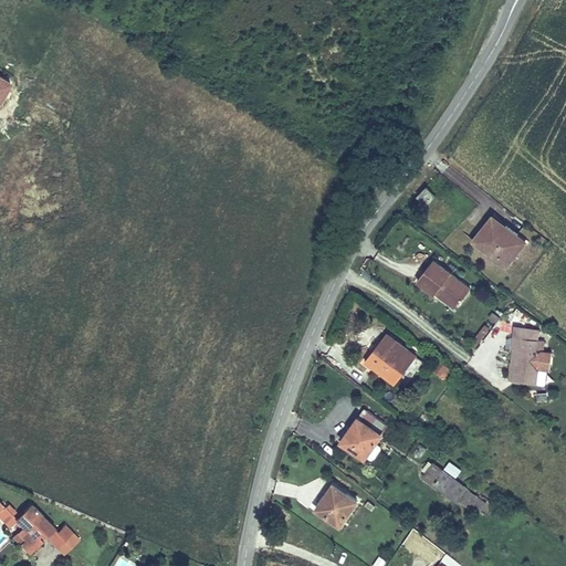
[(423,190),(425,191),(420,188),(415,195),(417,198),(427,205),(432,197),(423,190)]
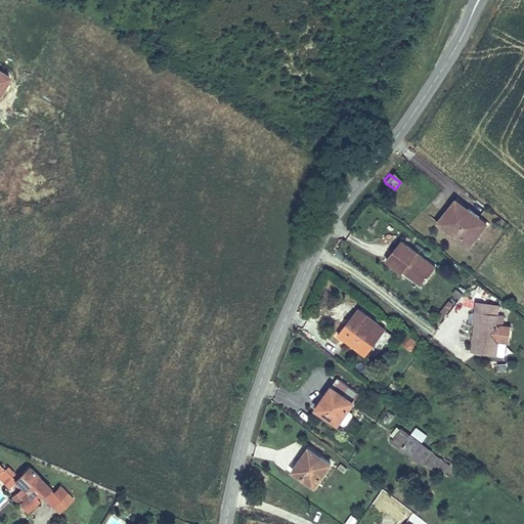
[(477,220),(485,208),(471,198),(464,209),(477,220)]
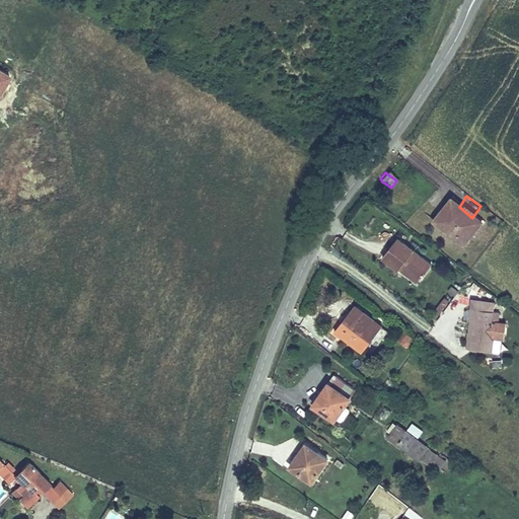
[(459,207),(449,200),(432,222),(459,244),(477,222),(472,218),(459,207)]
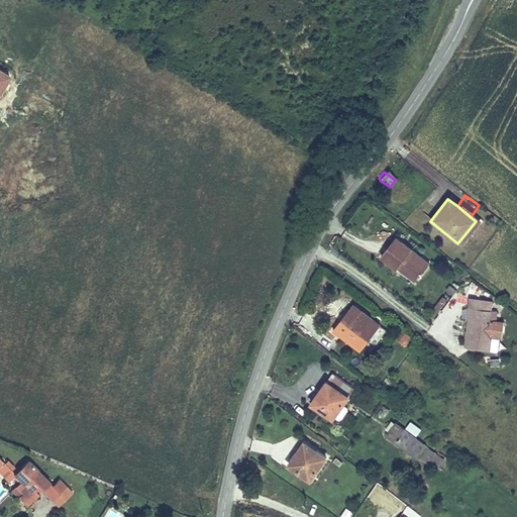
[(400,267),(417,280),(428,266),(393,238),(378,257),(396,272),(400,267)]
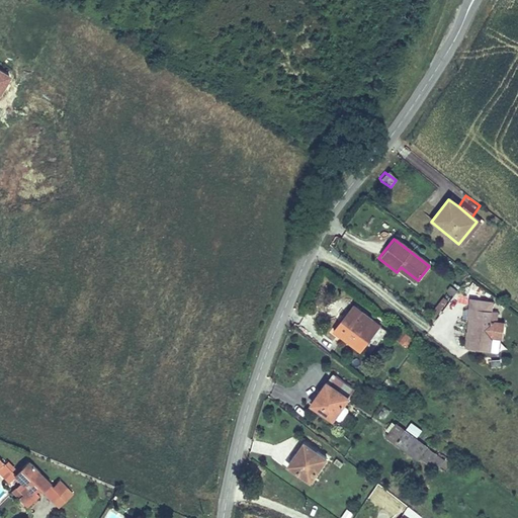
[(401,267),(397,272),(414,285),(418,280),(401,267)]
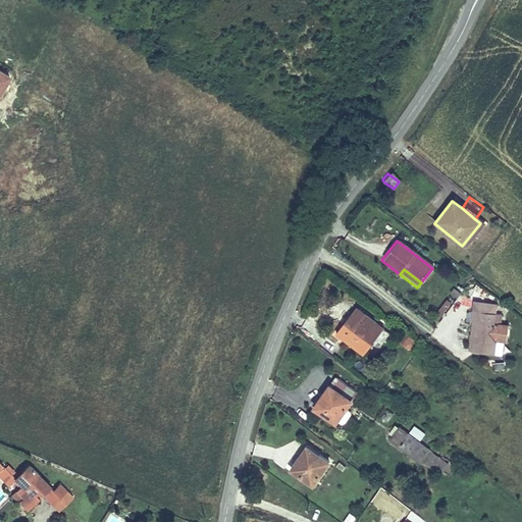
[(381,327),(358,309),(340,334),(363,352),(381,327)]
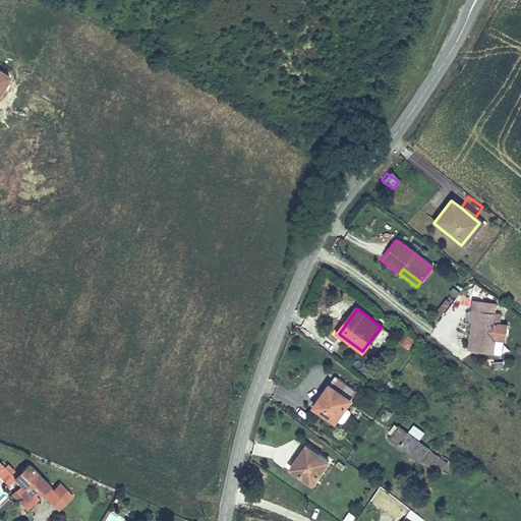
[(490,309),(471,308),(470,317),(473,319),(473,350),(494,351),(495,321),(490,321),(490,309)]
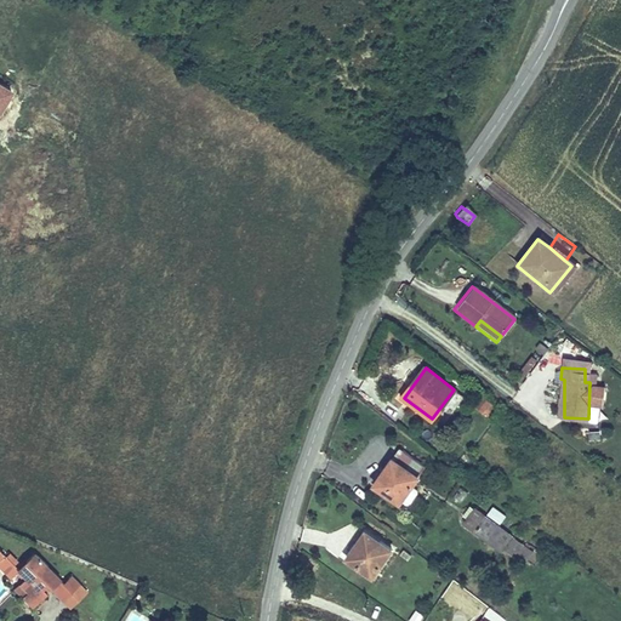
[(375,491),(397,508),(422,477),(399,459),(375,491)]
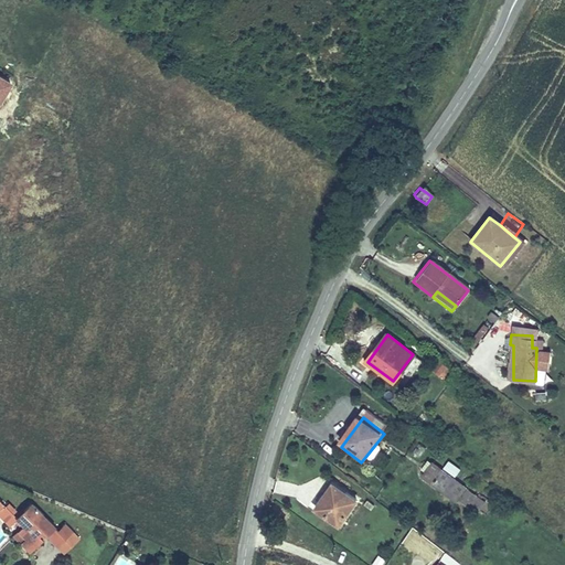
[(419,458),(425,447),(418,443),(412,454),(419,458)]
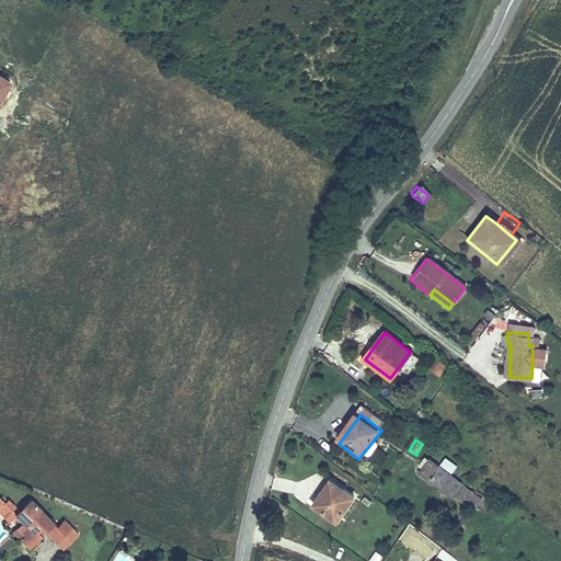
[(445,457),(439,465),(453,472),(458,465),(445,457)]
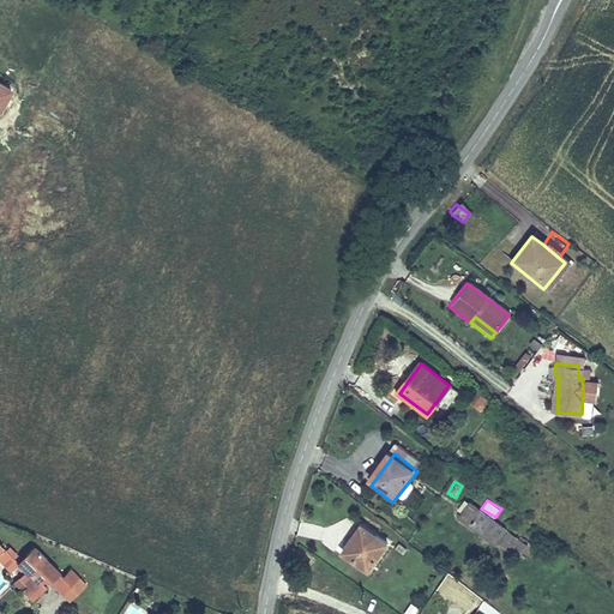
[(467,509),(458,519),(515,564),(523,552),(467,509)]
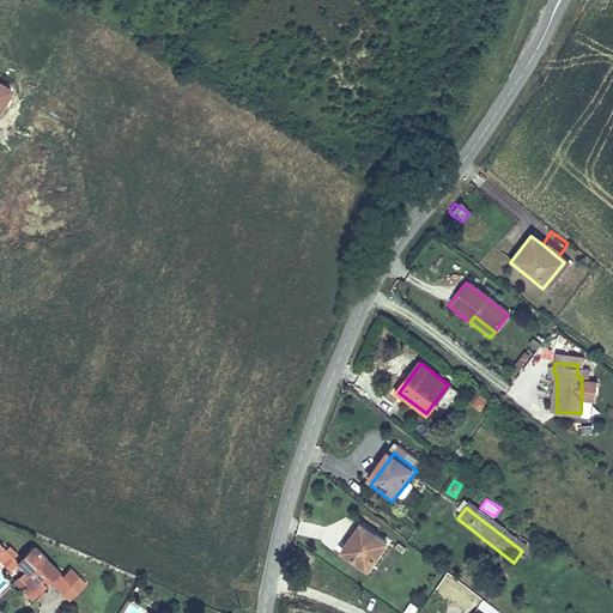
[(345,557),(365,574),(386,550),(364,532),(345,557)]
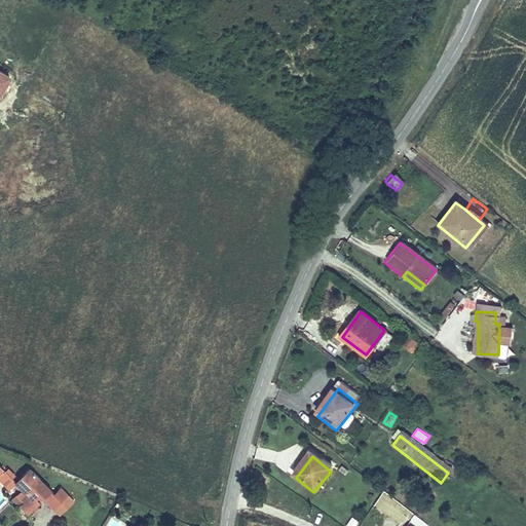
[(16,480),(15,479),(0,462),(0,479),(8,488),(16,480)]
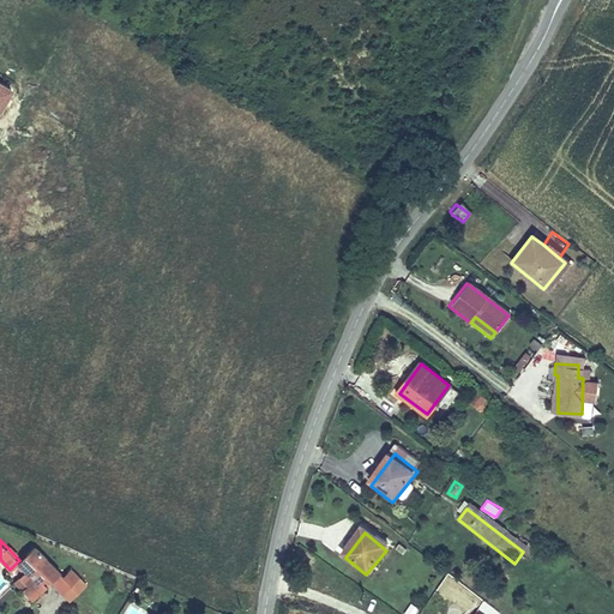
[(62,571),(34,542),(18,559),(19,560),(25,566),(19,571),(29,581),(22,588),(31,597),(48,581),(60,593),(71,582),(82,591),(88,585),(68,565),(62,571)]
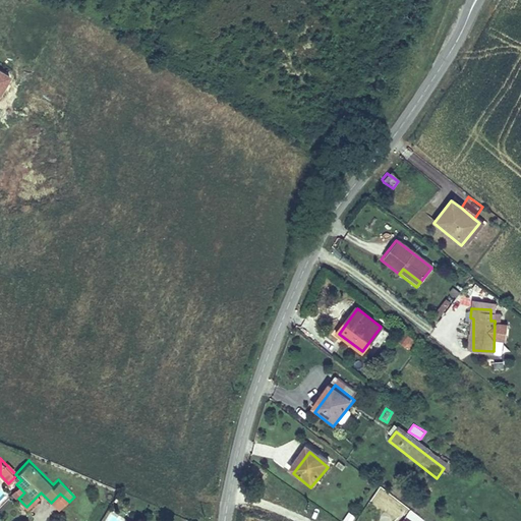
[(24,493),(16,484),(10,490),(18,499),(24,493)]
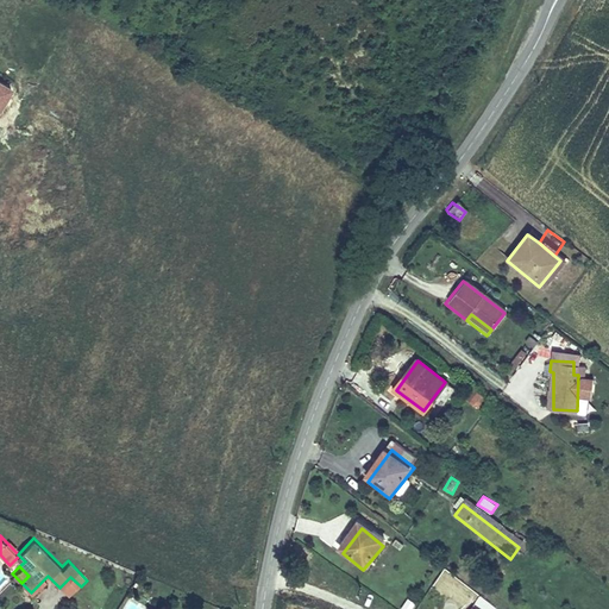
[(70,577),(60,588),(70,597),(81,586),(70,577)]
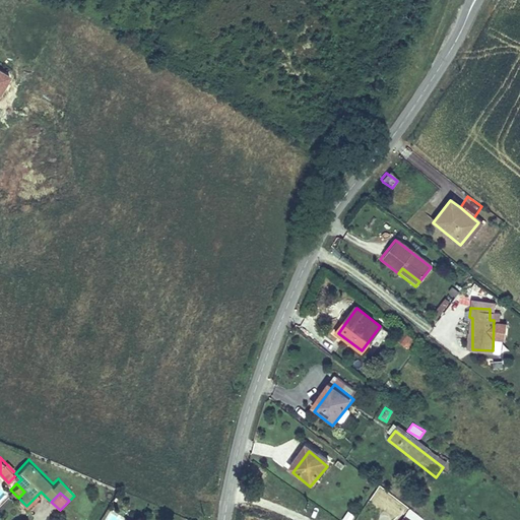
[(347,510),(341,519),(351,519),(355,514),(347,510)]
